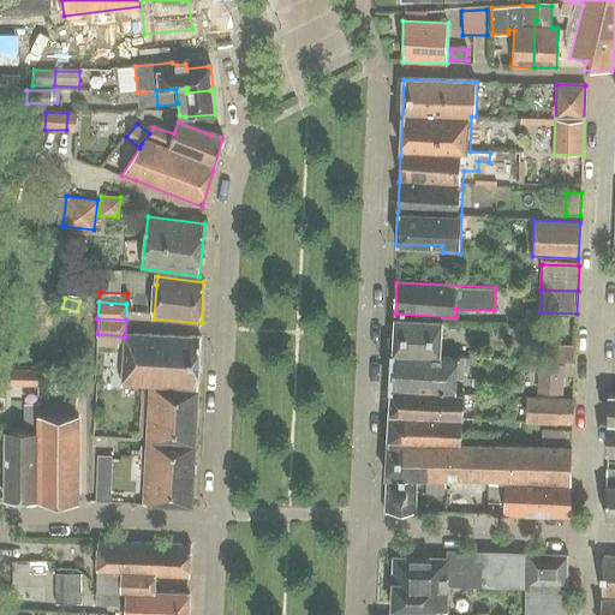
[(392,356),(440,358),(441,322),(394,320),(392,356)]
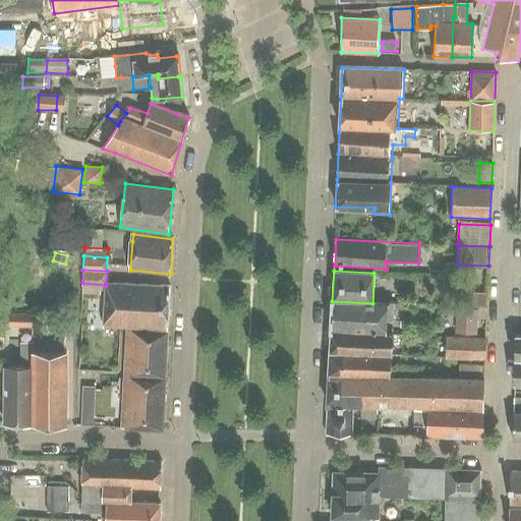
[(107,326),(168,330),(171,287),(123,283),(123,286),(109,285),(107,326)]
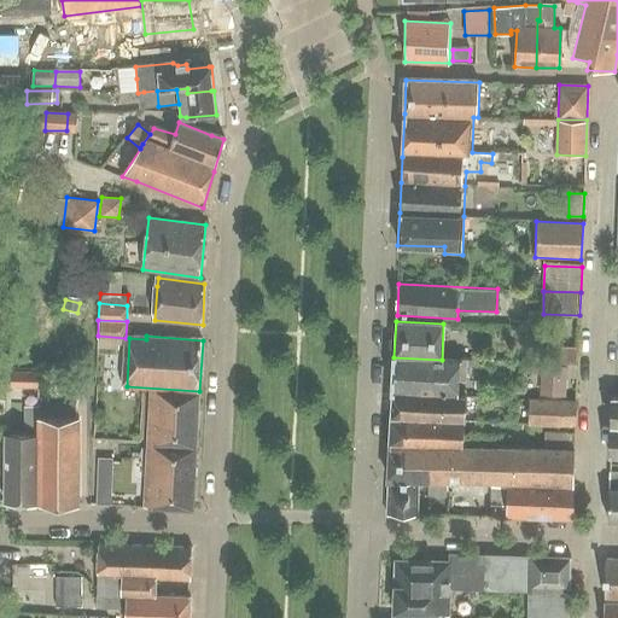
[(552,347),(552,363),(578,365),(578,348),(552,347)]
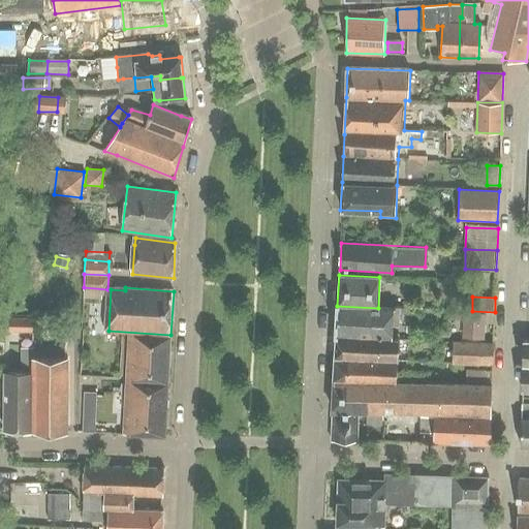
[(395,309),(378,308),(337,306),(336,336),(393,339),(393,325),(399,325),(400,313),(406,313),(406,321),(409,325),(414,325),(415,308),(407,308),(395,307),(395,309)]
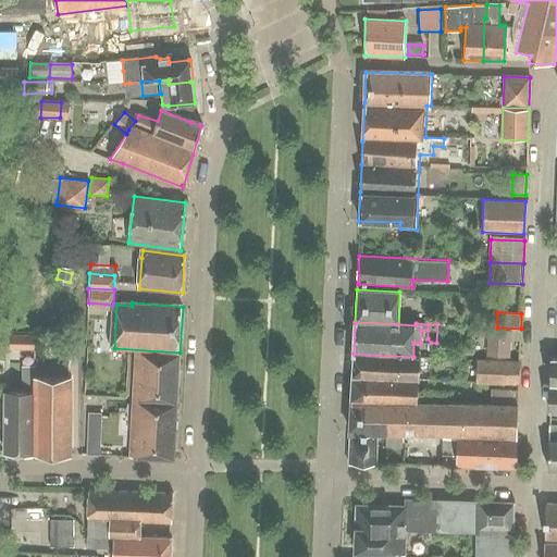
[(510,331),(489,330),(489,341),(495,342),(494,357),(509,357),(510,331)]
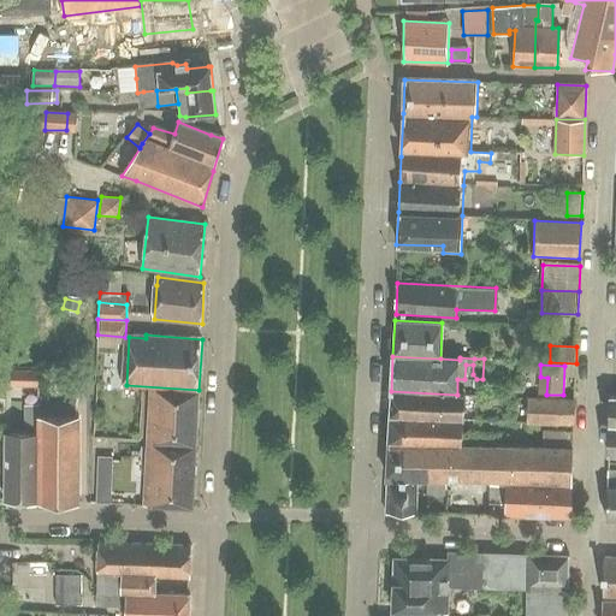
[(39,373),(10,372),(10,386),(37,388),(39,373)]
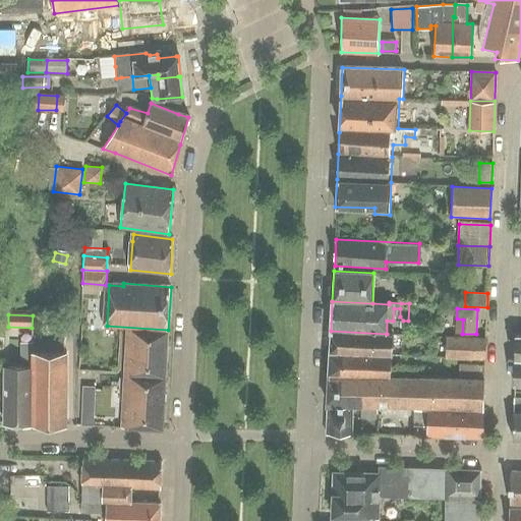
[(165,378),(167,332),(127,330),(124,375),(165,378)]
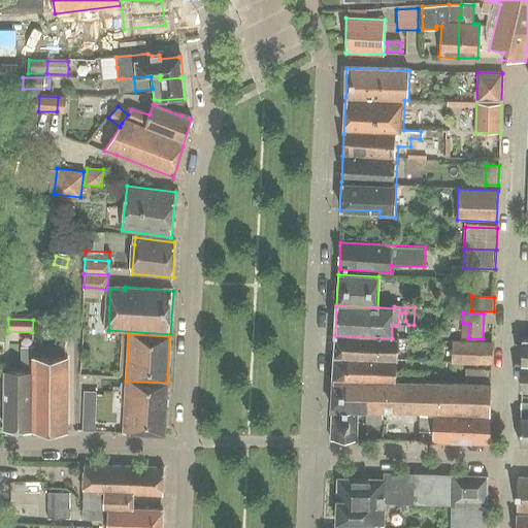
[(334,357),(397,359),(397,338),(392,338),(335,335),(334,357)]
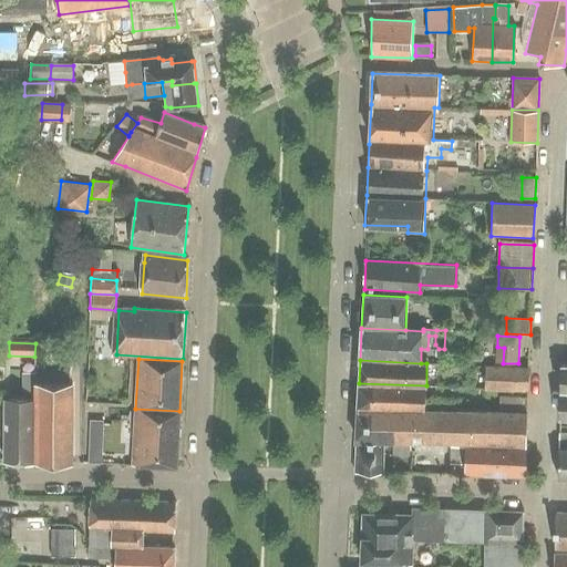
[(528,368),(487,367),(486,388),(528,390),(528,368)]
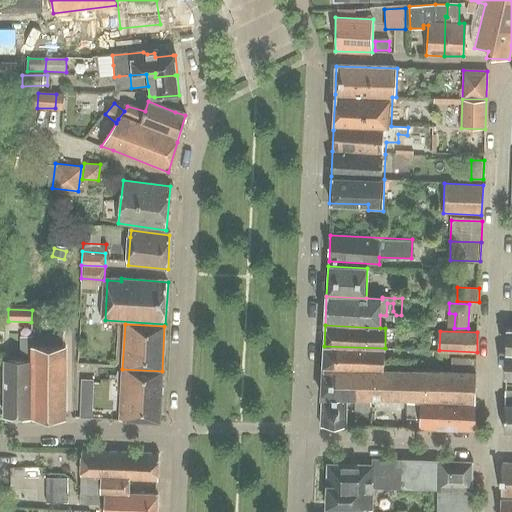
[(4,359),(3,415),(32,416),(31,360),(31,346),(31,340),(20,340),(20,359),(4,359)]
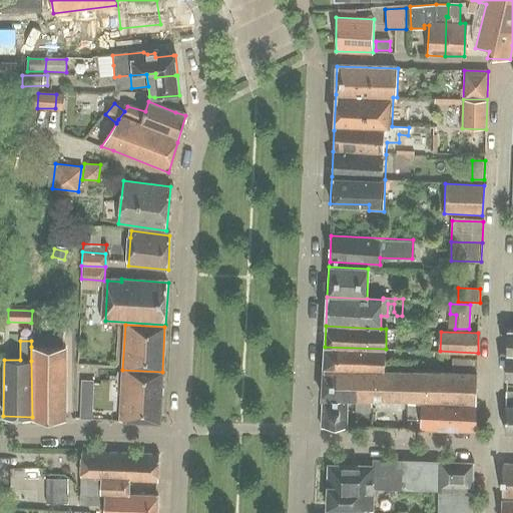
[(31,361),(32,417),(65,418),(64,347),(31,347),(31,361)]
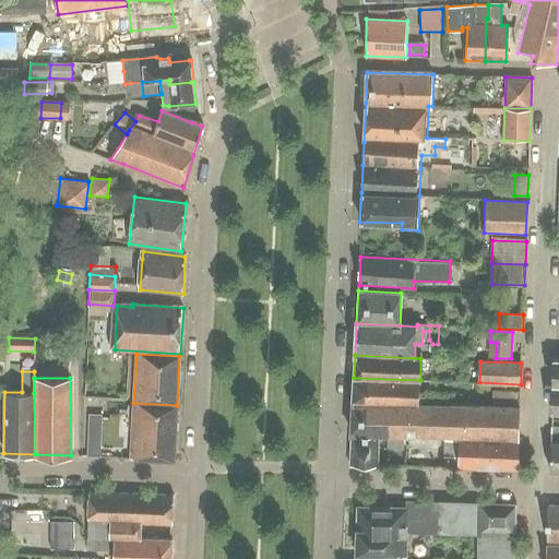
[(419,401),(420,380),(354,378),(353,397),(419,401)]
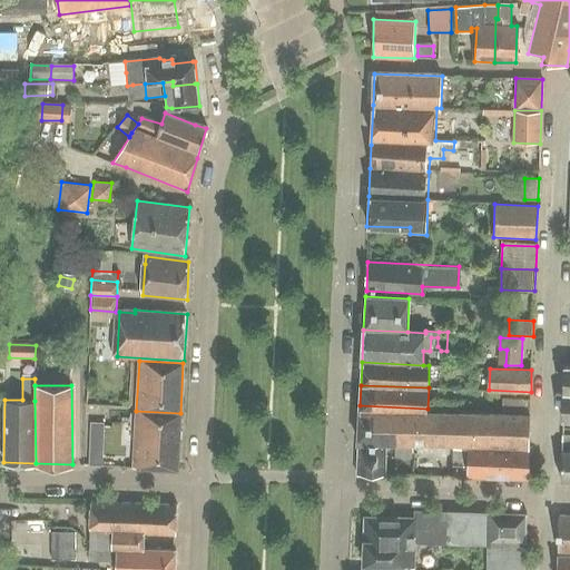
[(503,397),(502,414),(529,415),(530,399),(503,397)]
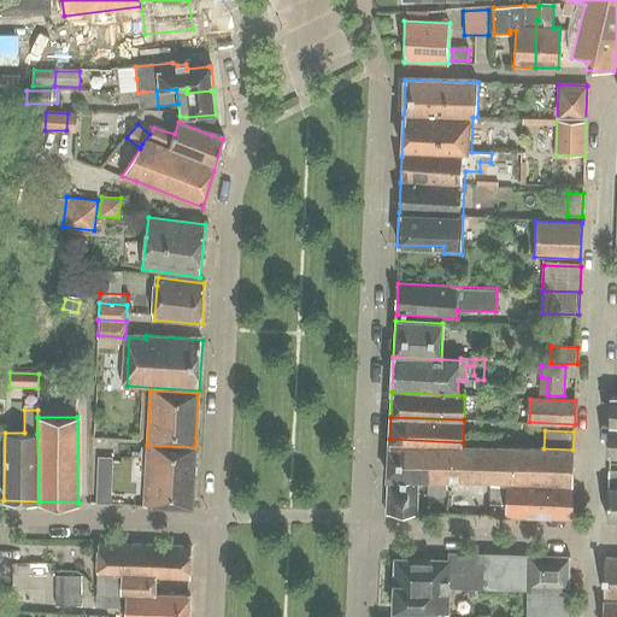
[(509,483),(571,485),(573,450),(544,448),(407,442),(389,442),(388,479),(418,480),(430,480),(429,495),(447,495),(447,481),(450,481),(450,471),(457,471),(457,481),(509,483)]
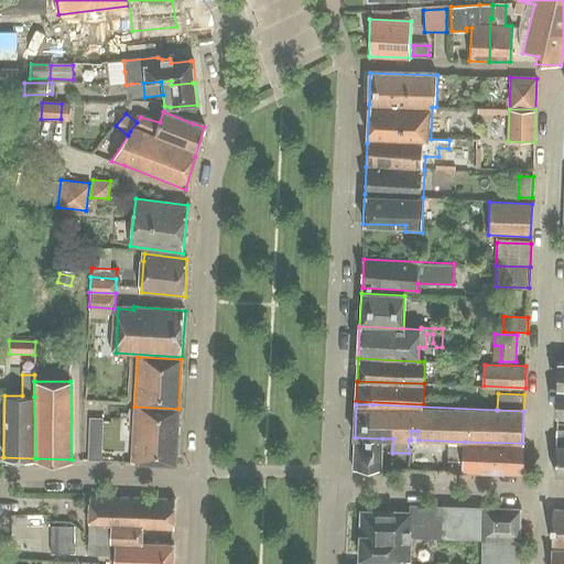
[(175,465),(179,409),(134,407),(132,463),(175,465)]
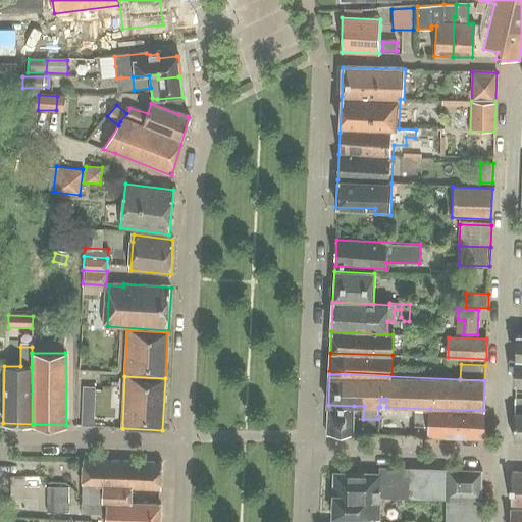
[(95,427),(97,388),(83,388),(82,426),(95,427)]
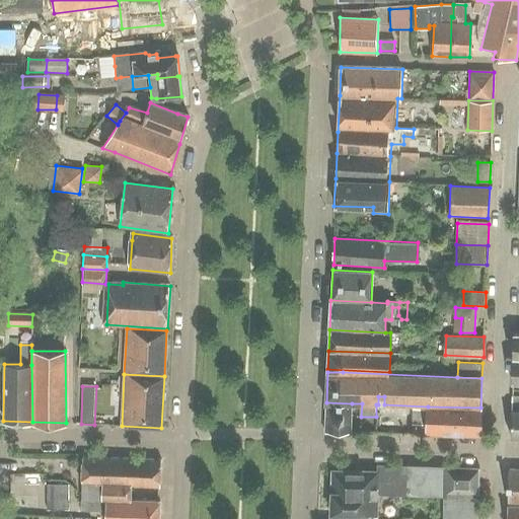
[(351,432),(352,403),(326,402),(325,431),(351,432)]
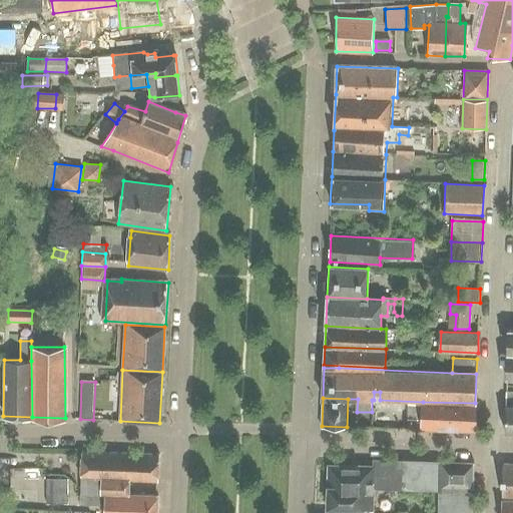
[(475,431),(475,403),(423,402),(423,404),(410,404),(409,418),(422,419),(422,429),(475,431)]
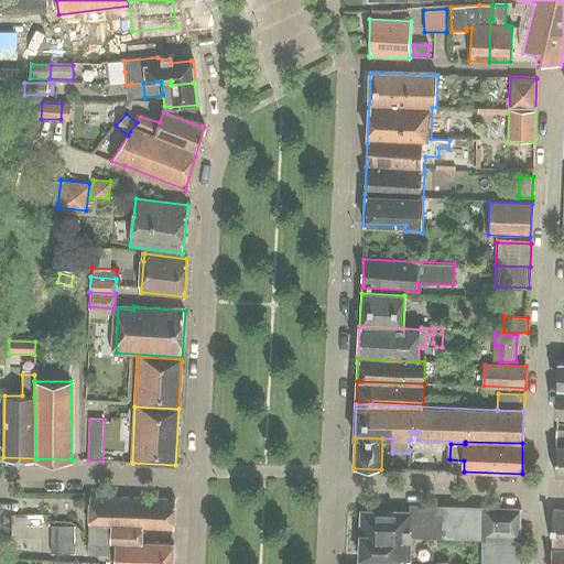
[(563,446),(555,446),(554,476),(563,476),(563,446)]
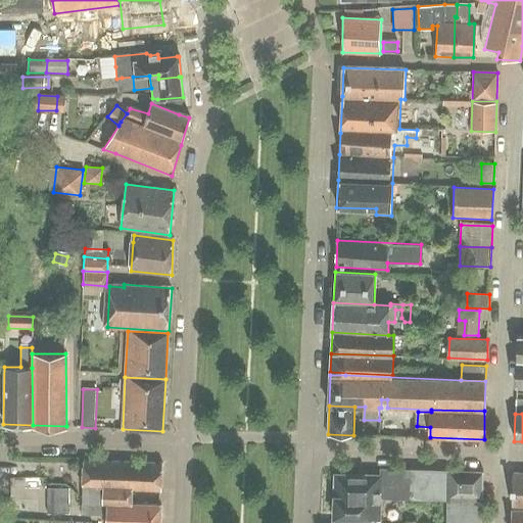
[(83,508),(82,514),(91,514),(106,515),(105,522),(160,522),(161,506),(131,505),(132,489),(161,490),(162,464),(85,461),(84,487),(83,508)]
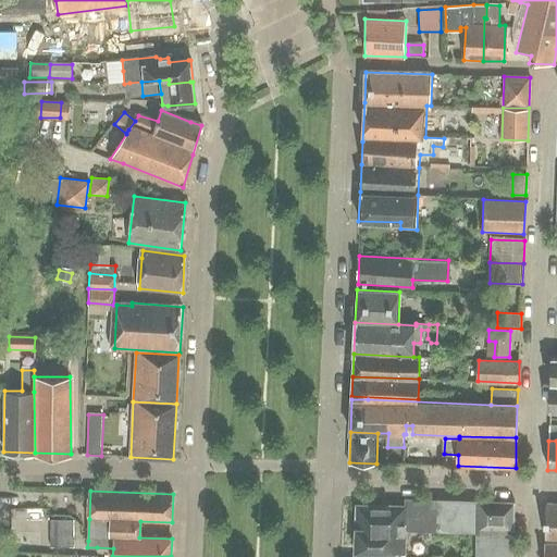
[(437,520),(438,502),(406,499),(406,506),(385,506),(385,508),(358,507),(357,535),(353,541),(356,545),(356,549),(374,551),(374,553),(404,554),(405,531),(438,532),(438,520),(437,520)]
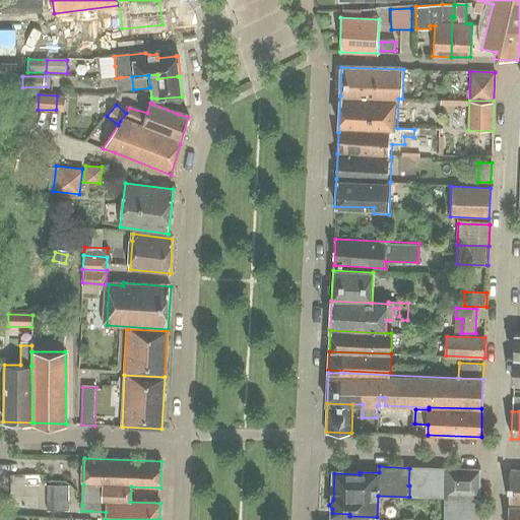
[(479,519),(480,470),(409,468),(408,485),(409,485),(409,497),(446,499),(445,519),(479,519)]
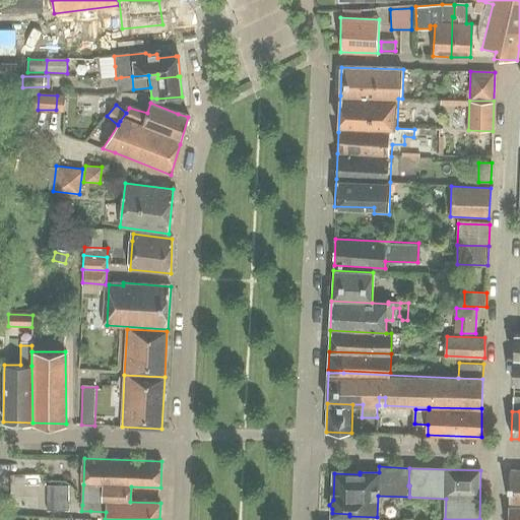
[(519,470),(510,470),(508,504),(519,504),(519,470)]
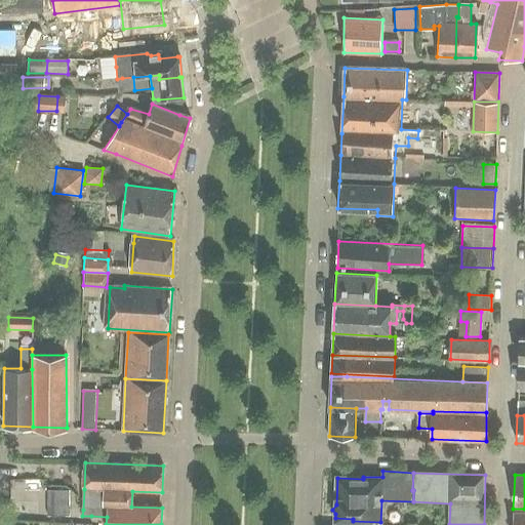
[(48,491),(48,517),(70,517),(70,491),(48,491)]
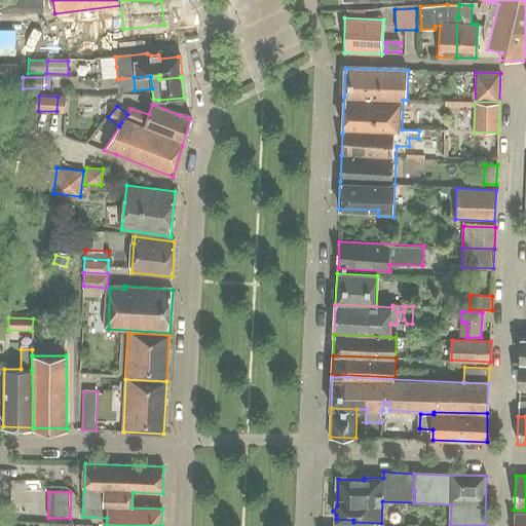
[(513,525),(525,525),(525,515),(514,515),(513,525)]
